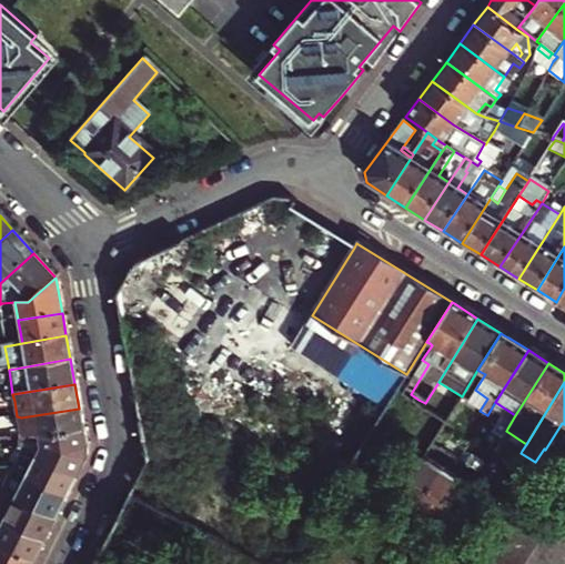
[(467,403),(480,411),(487,399),(475,390),(467,403)]
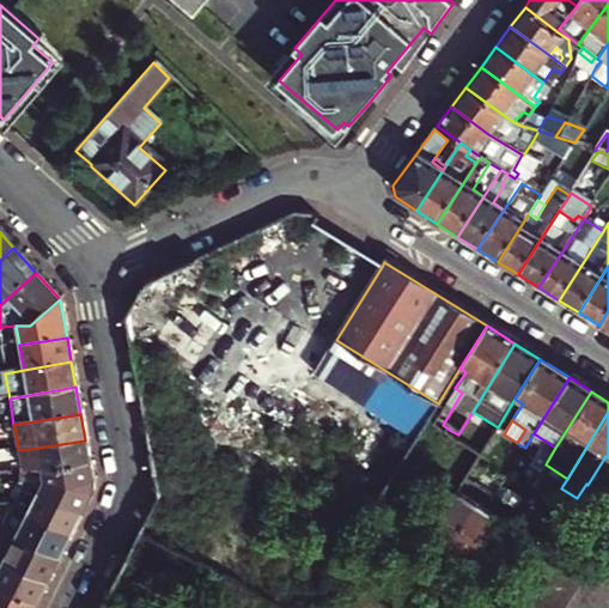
[(448,437),(454,441),(458,435),(451,431),(448,437)]
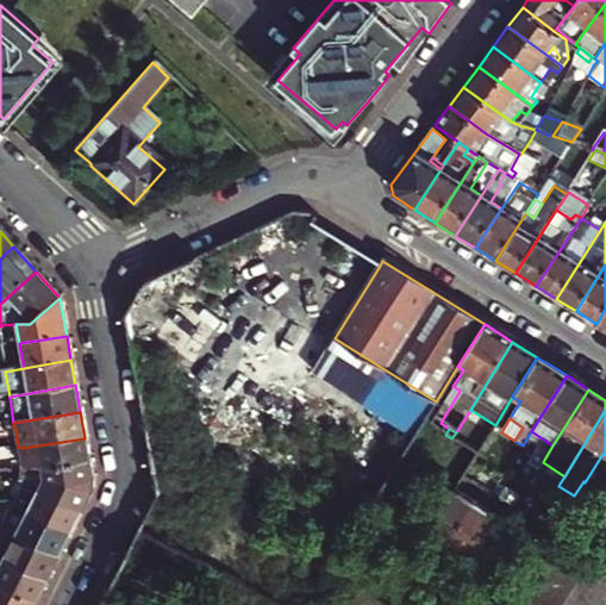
[(544,460),(553,446),(531,431),(523,446),(544,460)]
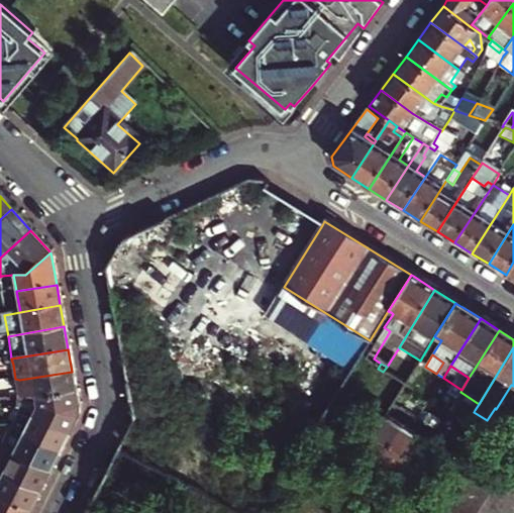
[(35,399),(76,391),(72,372),(19,380),(22,399),(35,397),(35,399)]
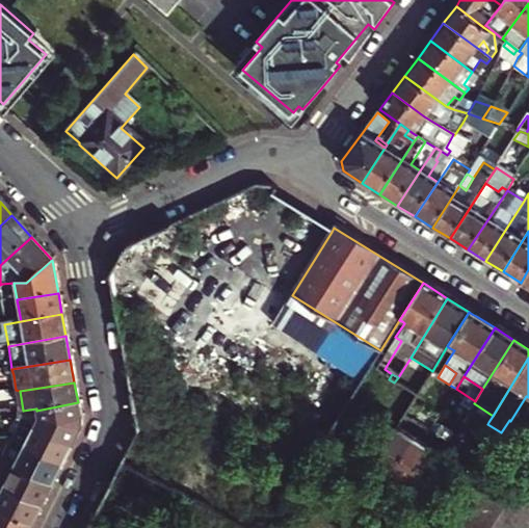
[(71,446),(79,429),(80,420),(78,402),(36,411),(36,408),(23,411),(20,411),(17,410),(17,411),(18,417),(22,419),(21,422),(71,446)]
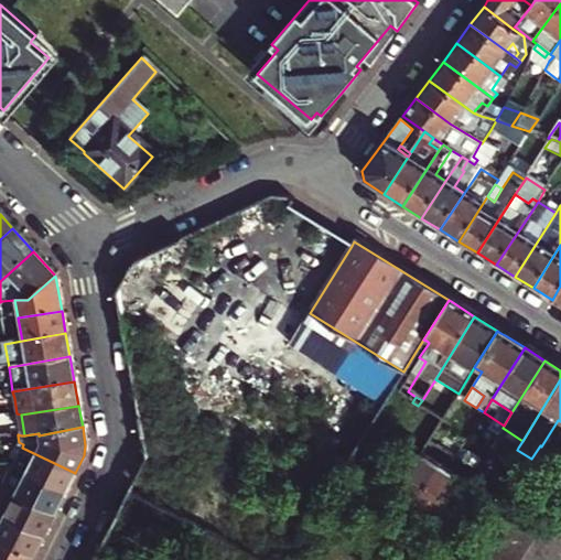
[(518,448),(522,441),(503,428),(498,435),(518,448)]
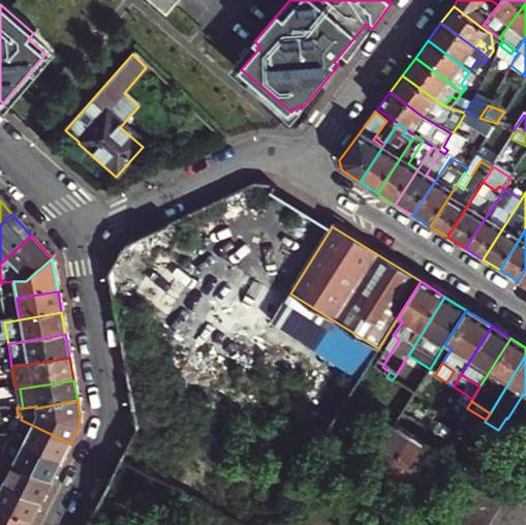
[(525,406),(507,436),(525,448),(525,406)]
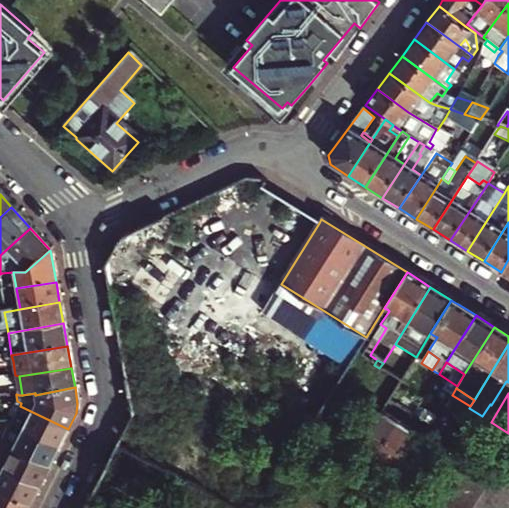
[(59,448),(68,429),(20,406),(19,407),(11,424),(59,448)]
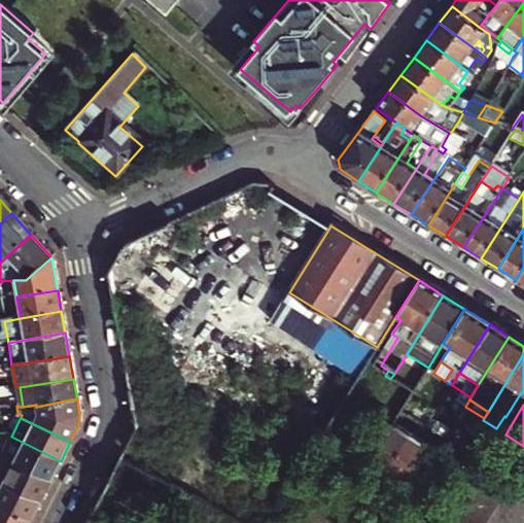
[(423,430),(429,433),(433,427),(427,424),(423,430)]
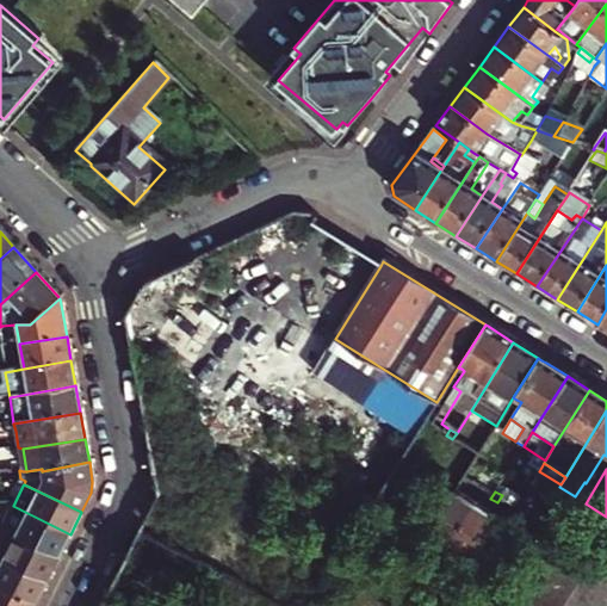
[(428,546),(441,555),(472,505),(453,493),(434,524),(412,560),(417,563),(428,546)]
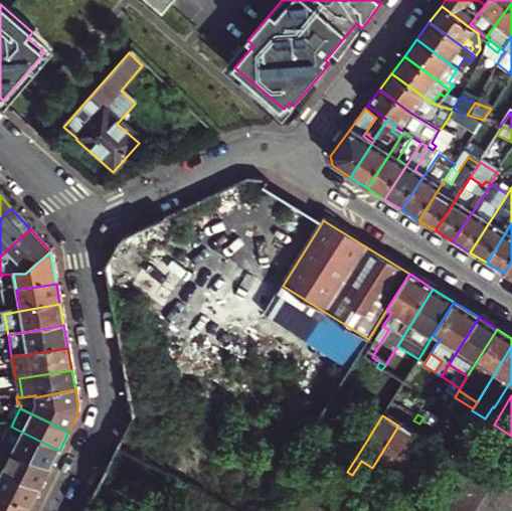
[(427,428),(430,422),(423,417),(419,423),(420,424),(427,428)]
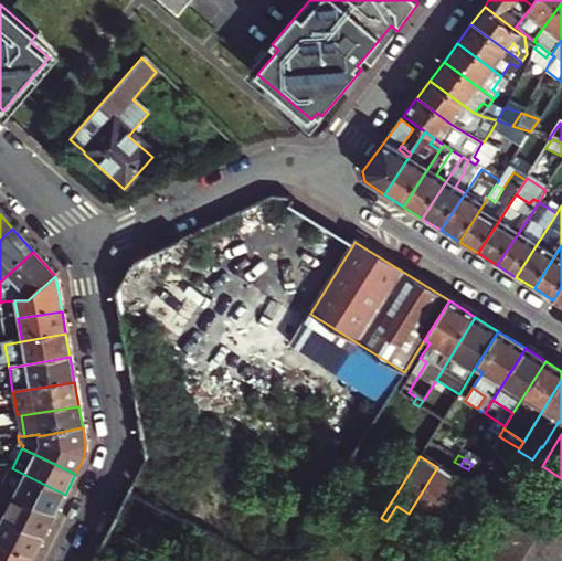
[(12,468),(3,464),(0,470),(0,484),(3,486),(12,468)]
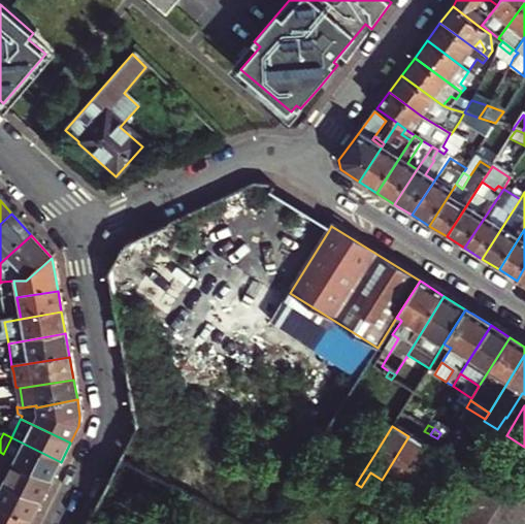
[(437,438),(444,443),(448,437),(440,433),(437,438)]
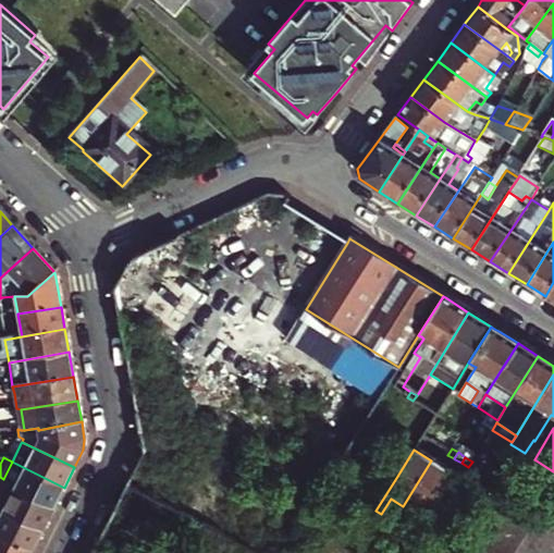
[(403,506),(419,517),(448,470),(431,461),(403,506)]
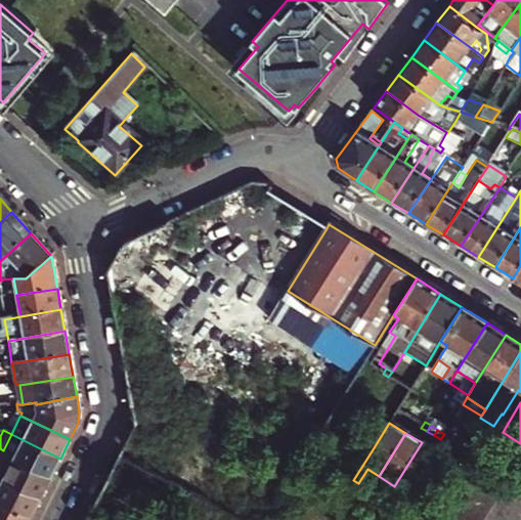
[(50,478),(60,459),(11,434),(3,450),(1,455),(50,478)]
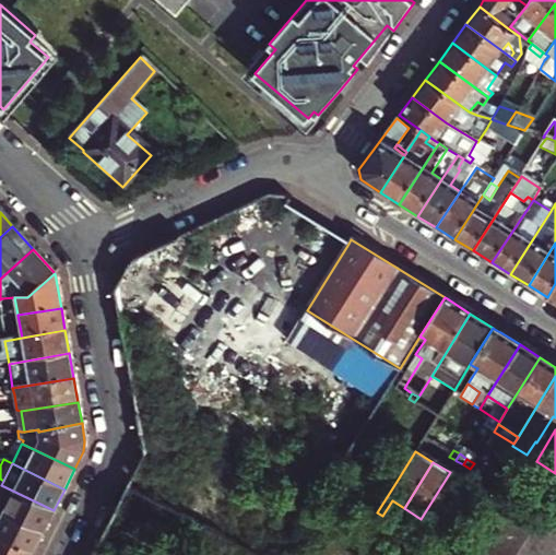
[(474,471),(491,482),(497,470),(491,464),(486,471),(474,463),(470,469),(474,471)]
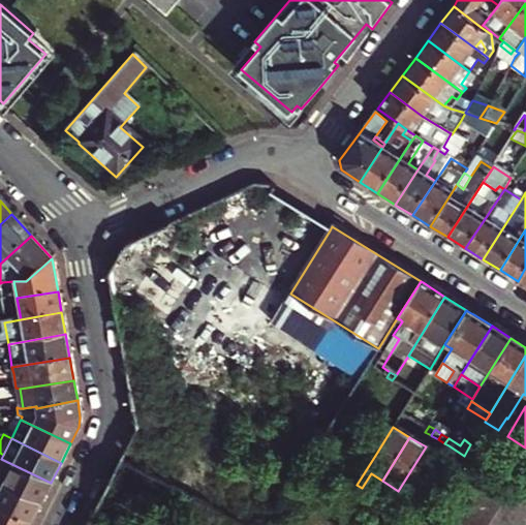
[(398,491),(413,500),(441,457),(426,446),(398,491)]
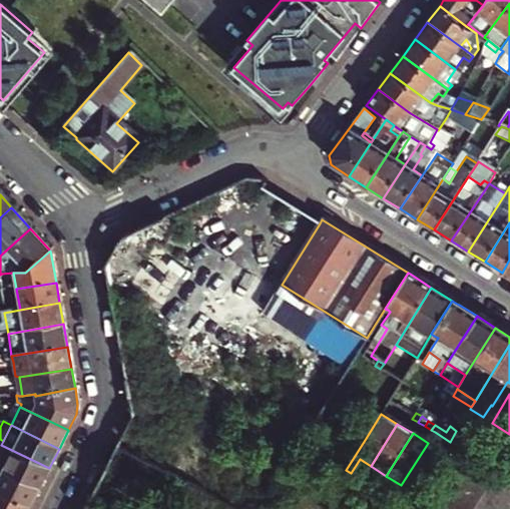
[(402,504),(408,508),(443,452),(428,443),(401,485),(399,489),(408,494),(402,504)]
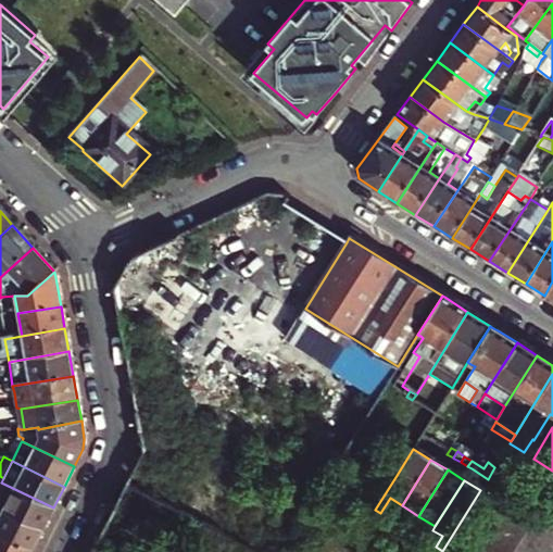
[(0,509),(42,529),(53,507),(1,483),(0,485),(0,509)]
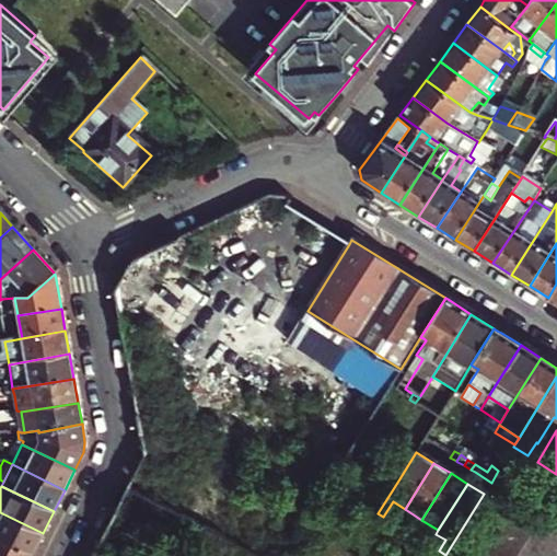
[(549,555),(556,545),(556,508),(526,489),(485,555),(549,555)]
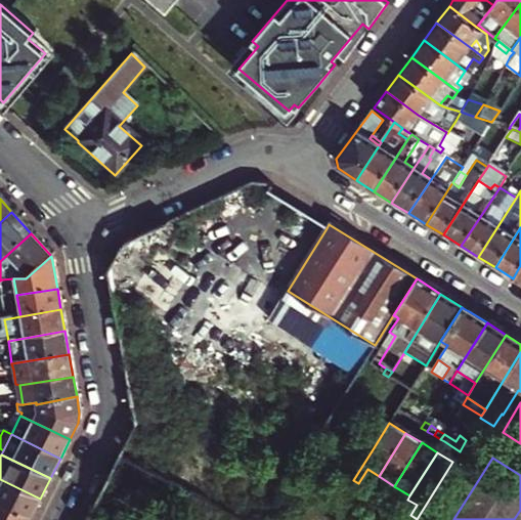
[(0,505),(28,519),(30,519),(40,499),(0,479),(0,505)]
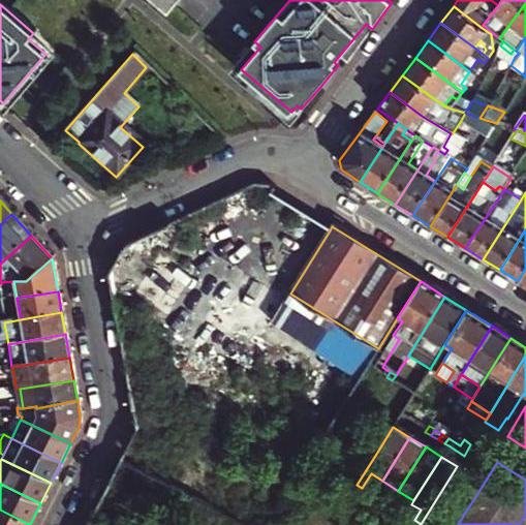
[(28,524),(0,510),(0,524),(28,524)]
